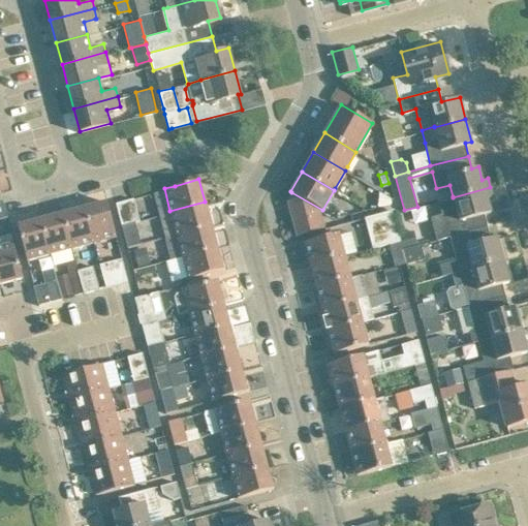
[(441,212),(430,215),(436,239),(448,236),(475,228),(487,225),(484,213),(490,211),(486,196),(492,195),(490,187),(453,197),(453,196),(437,199),(441,212)]
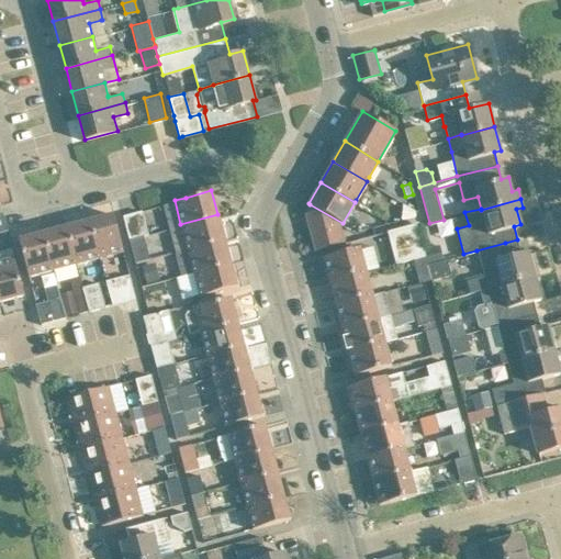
[(310,204),(305,213),(315,249),(336,243),(344,242),(337,221),(343,223),(310,204)]
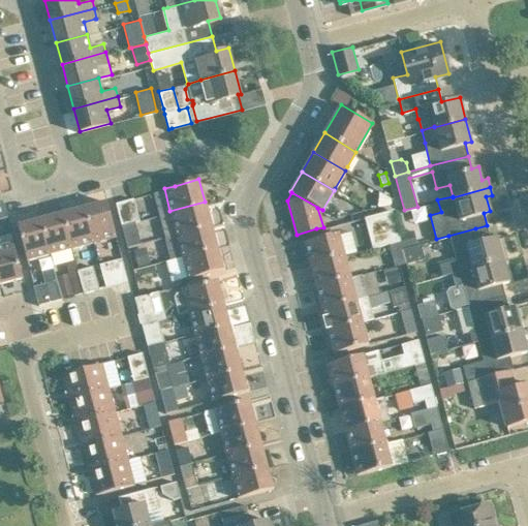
[(132,197),(116,202),(115,202),(121,224),(138,219),(132,197)]
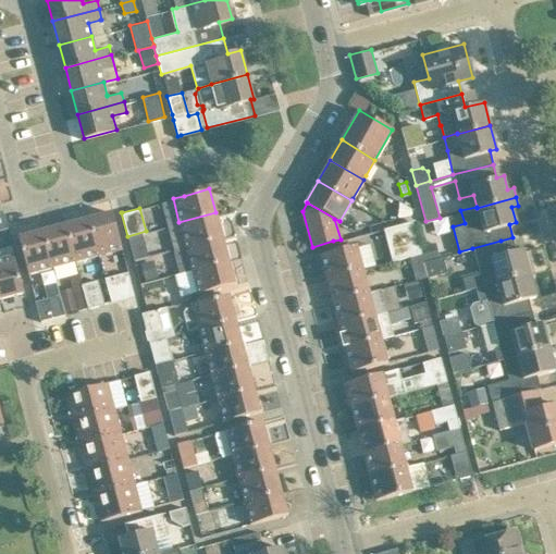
[(112,211),(88,217),(98,254),(122,247),(112,211)]
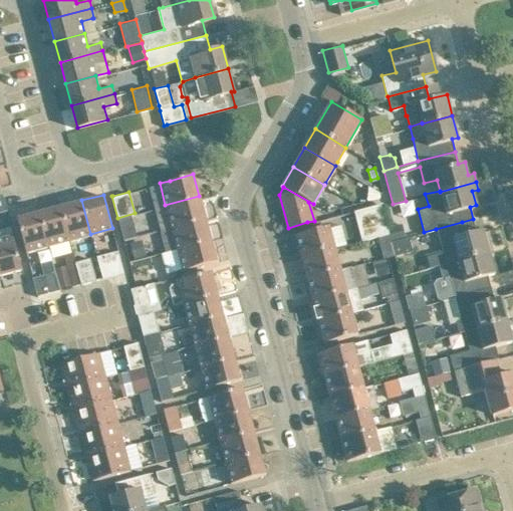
[(199,196),(165,205),(171,226),(205,217),(199,196)]
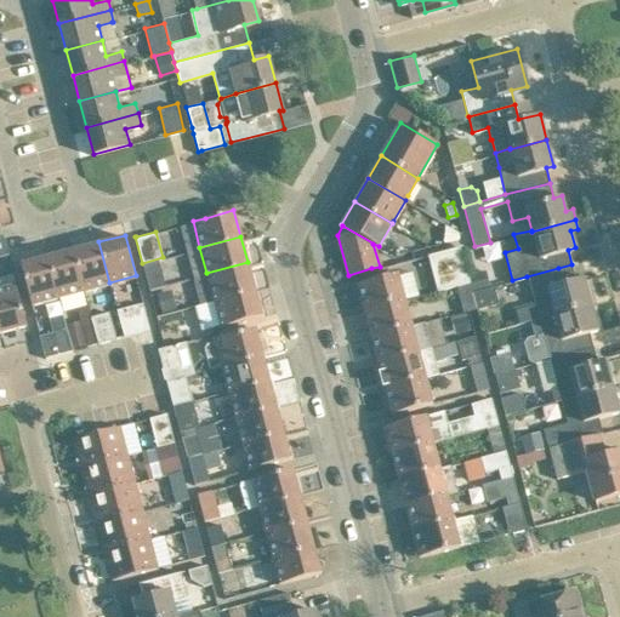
[(109,283),(98,241),(73,249),(84,290),(109,283)]
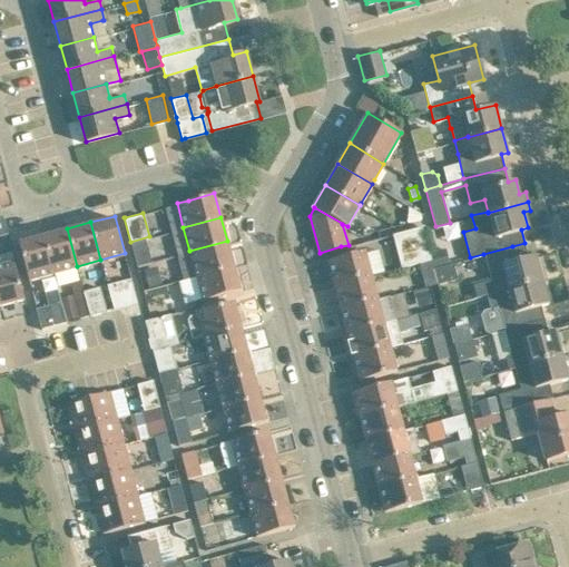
[(401,266),(415,262),(430,258),(429,252),(421,226),(392,233),(401,266)]
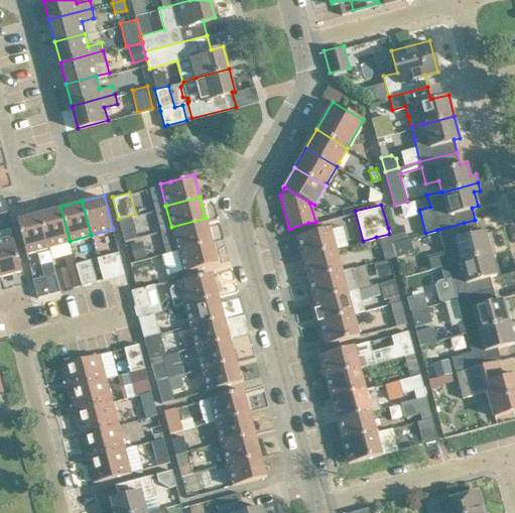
[(60,207),(38,213),(47,247),(70,241),(60,207)]
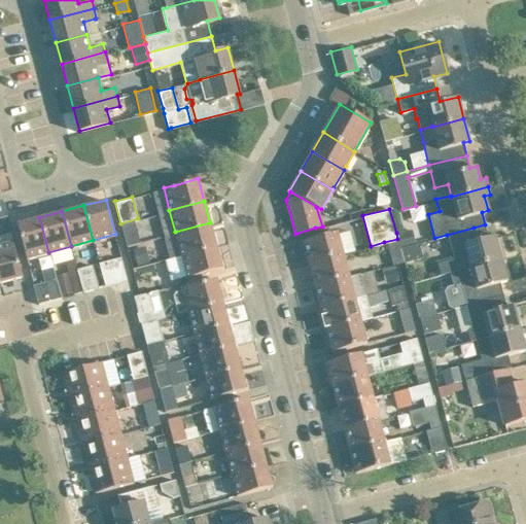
[(16,223),(26,257),(48,252),(39,217),(16,223)]
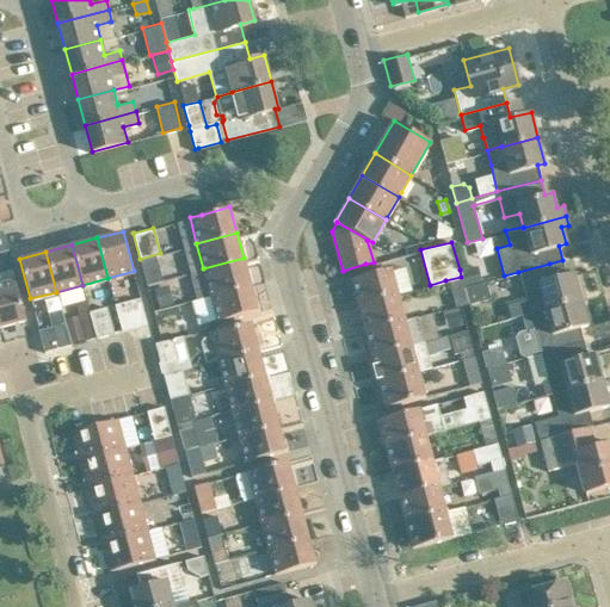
[(155,255),(160,254),(160,253),(140,259),(146,284),(161,280),(155,255)]
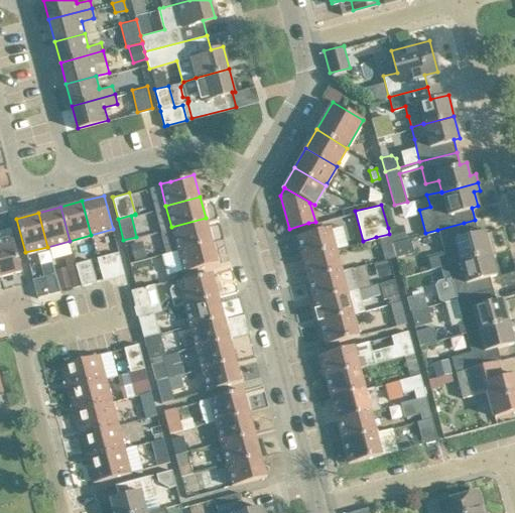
[(206,218),(171,227),(177,249),(212,240),(206,218)]
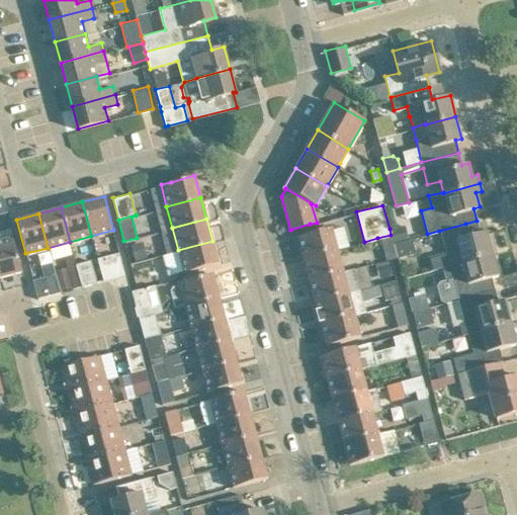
[(477,221),(465,224),(439,231),(448,264),(492,253),(486,231),(480,233),(477,221)]
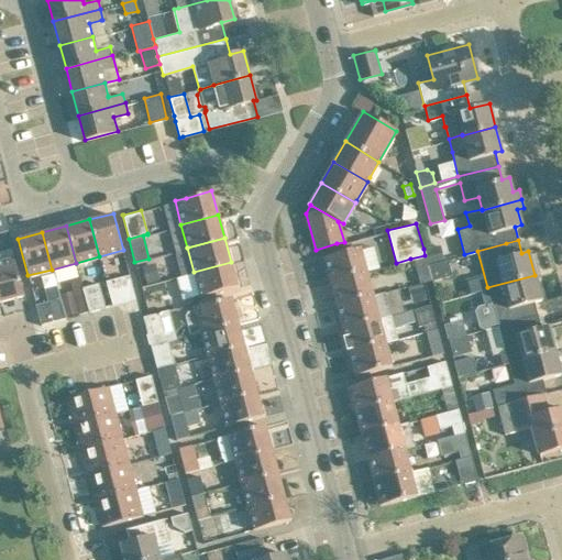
[(440,244),(423,249),(425,255),(427,262),(443,256),(440,244)]
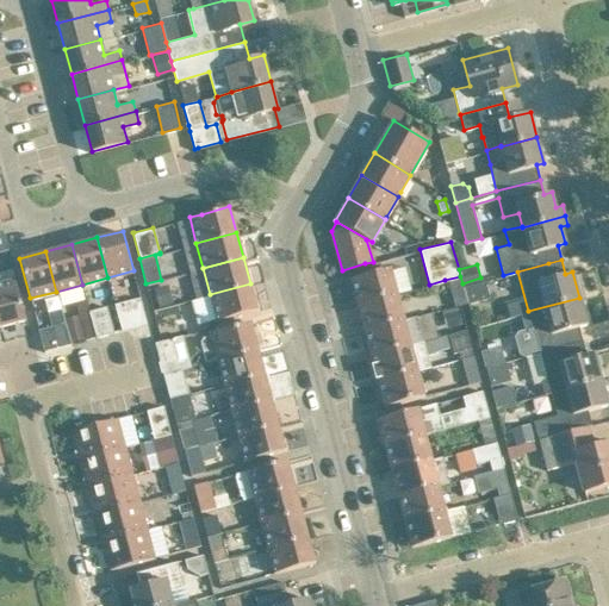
[(390,267),(373,272),(349,277),(356,304),(397,293),(390,267)]
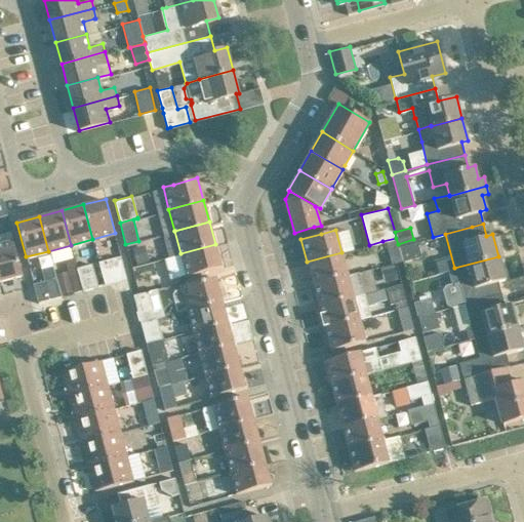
[(402,259),(398,246),(398,244),(396,238),(383,241),(383,242),(385,241),(391,263),(402,259)]
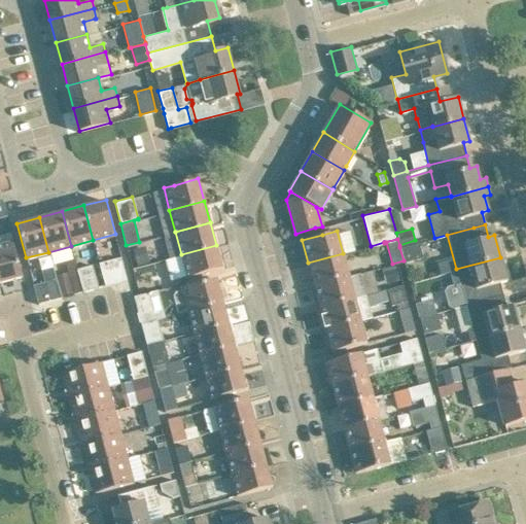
[(0,281),(22,275),(12,240),(0,244),(0,281)]
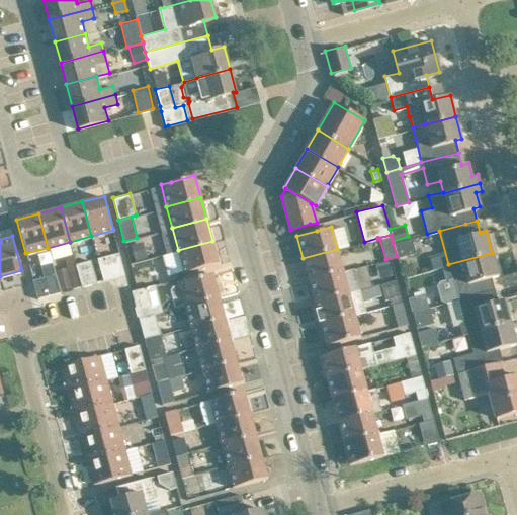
[(415,252),(411,238),(393,243),(397,256),(415,252)]
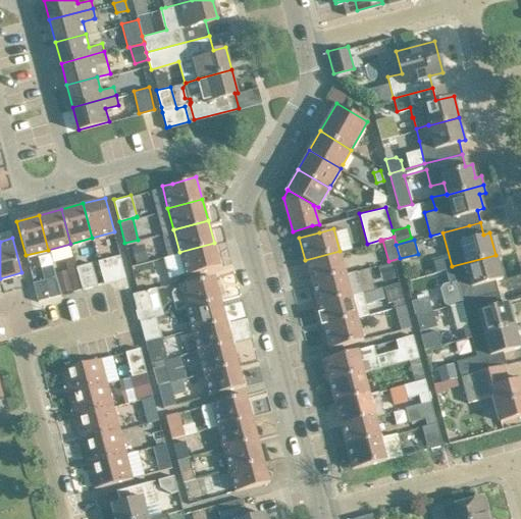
[(144,243),(132,246),(135,261),(147,258),(144,243)]
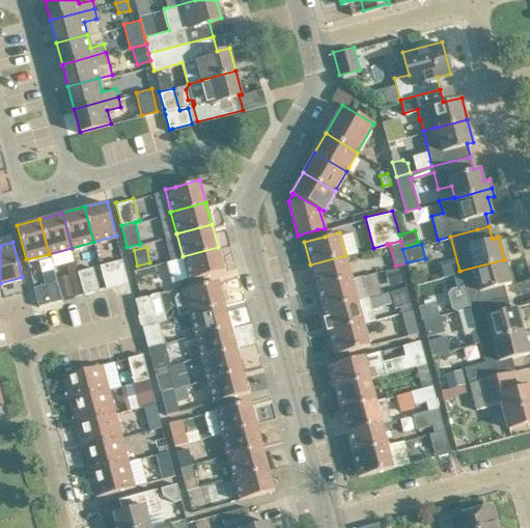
[(170,259),(166,260),(172,281),(188,277),(188,279),(203,275),(216,272),(223,269),(218,247),(183,256),(170,259)]
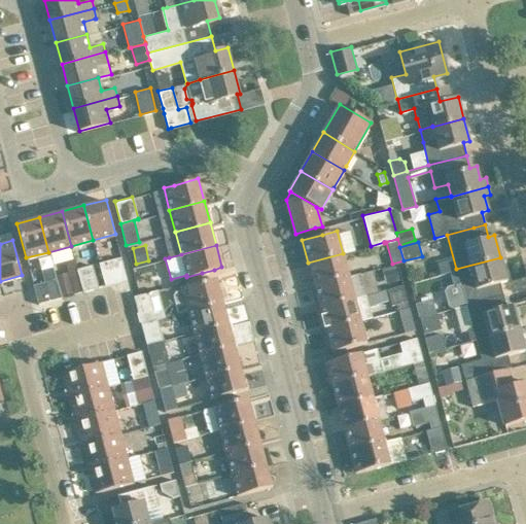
[(343,253),(308,263),(314,284),(348,275),(343,253)]
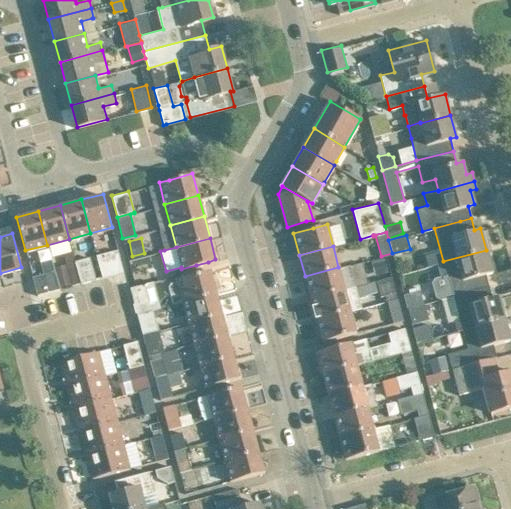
[(443,261),(437,262),(440,275),(447,274),(452,295),(488,286),(485,273),(492,271),(486,250),(443,261)]
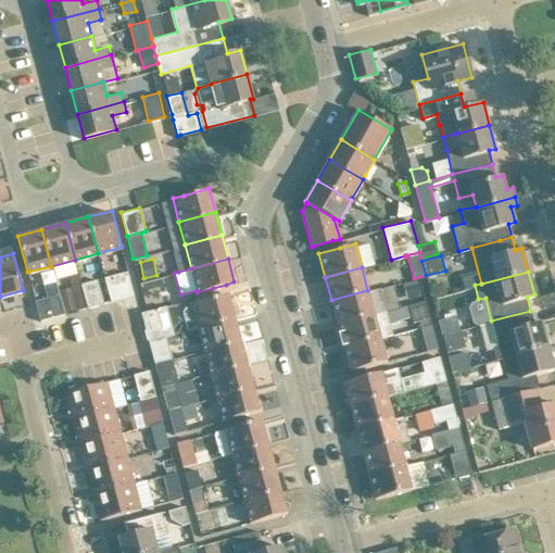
[(134,293),(128,273),(105,279),(111,300),(134,293)]
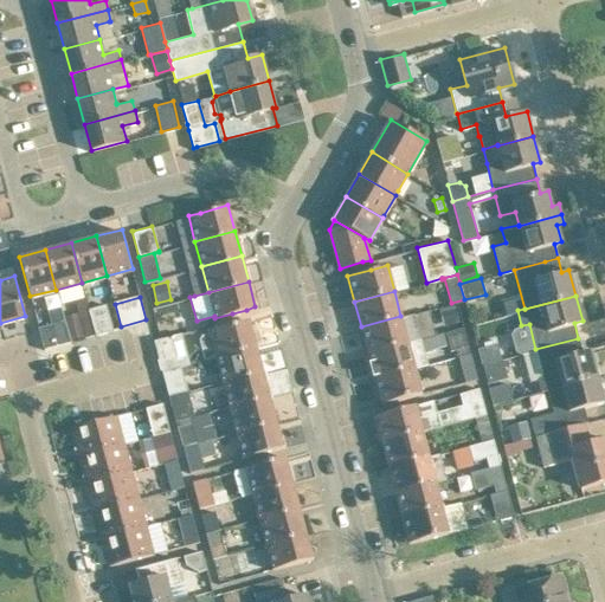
[(88,308),(95,334),(114,329),(107,303),(88,308)]
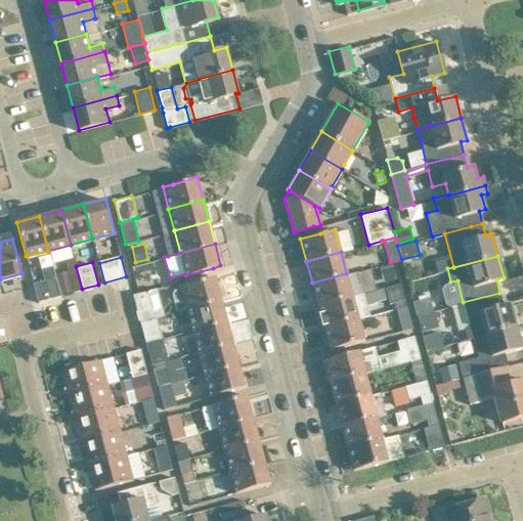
[(393,266),(384,268),(387,279),(396,277),(393,266)]
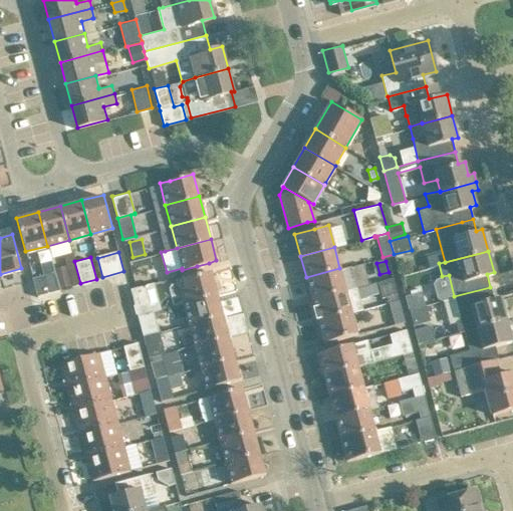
[(37,295),(60,289),(59,287),(70,284),(65,264),(54,267),(55,271),(32,277),(37,295)]
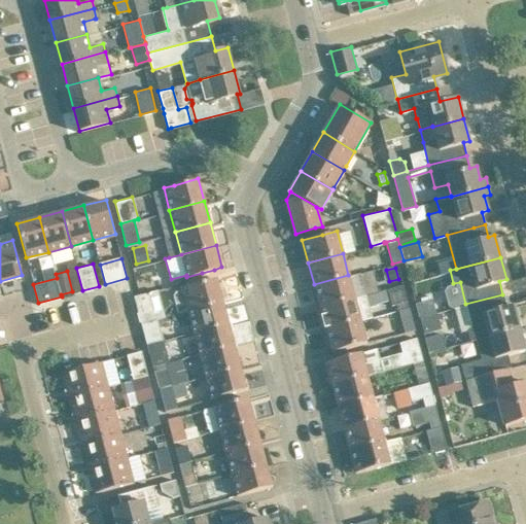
[(348,275),(314,284),(320,307),(365,294),(365,293),(360,272),(348,275)]
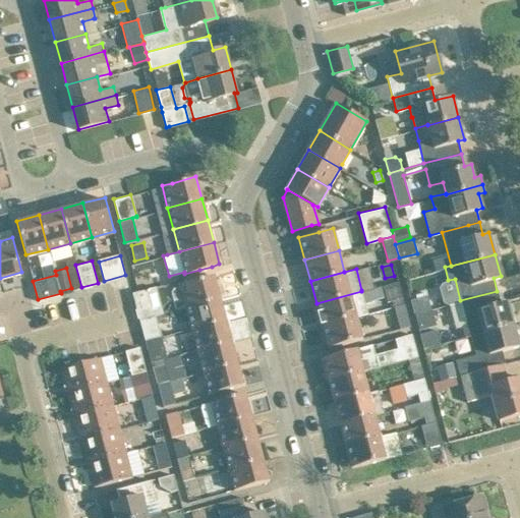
[(216,284),(214,275),(194,280),(179,284),(179,285),(173,287),(170,292),(174,308),(184,305),(220,296),(219,295),(224,294),(221,283),(216,284)]
